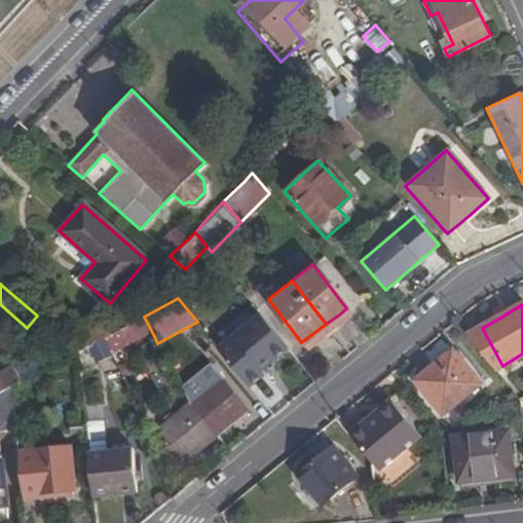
[(259,312),(218,346),(248,384),(260,374),(264,371),(261,367),(286,346),(259,312)]
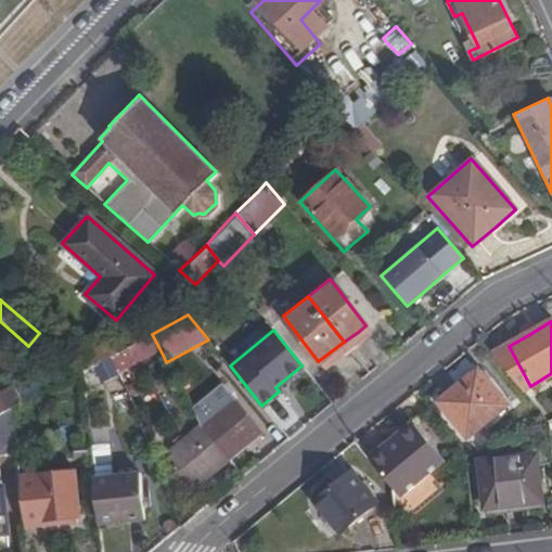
[(164,357),(152,334),(116,352),(113,355),(118,369),(122,379),(164,357)]
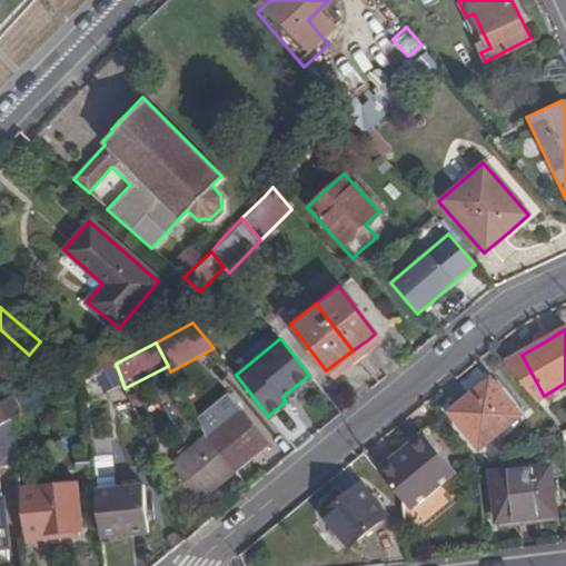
[(522,355),(506,366),(535,401),(544,396),(522,355)]
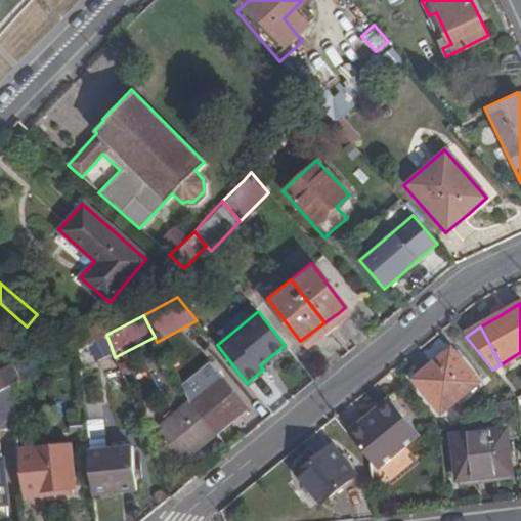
[(94,351),(112,348),(106,335),(95,340),(94,351)]
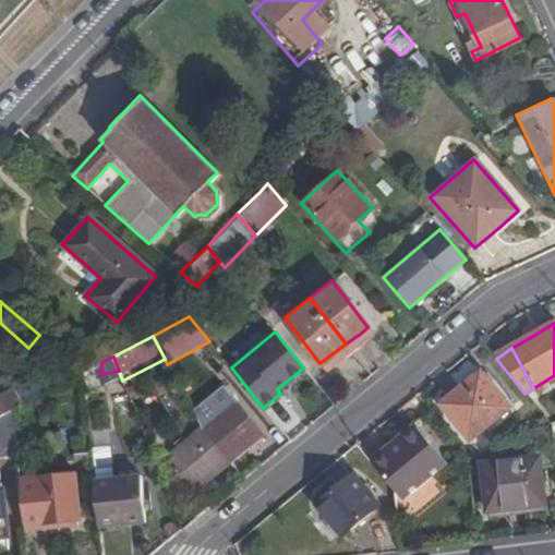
[(467,438),(507,405),(479,371),(460,385),(438,403),(467,438)]
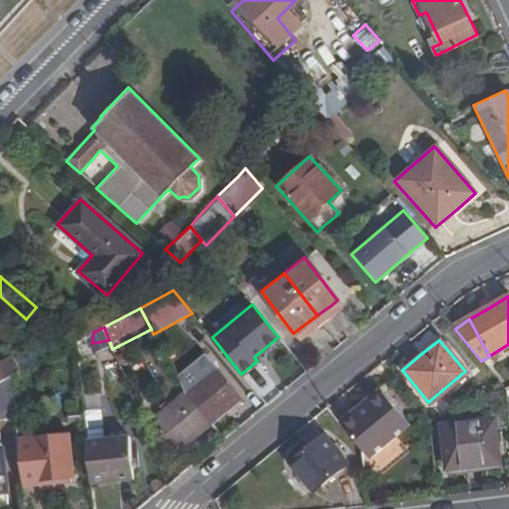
[(241,399),(203,356),(178,377),(185,391),(154,416),(165,428),(170,435),(182,449),(190,442),(233,406),(241,399)]
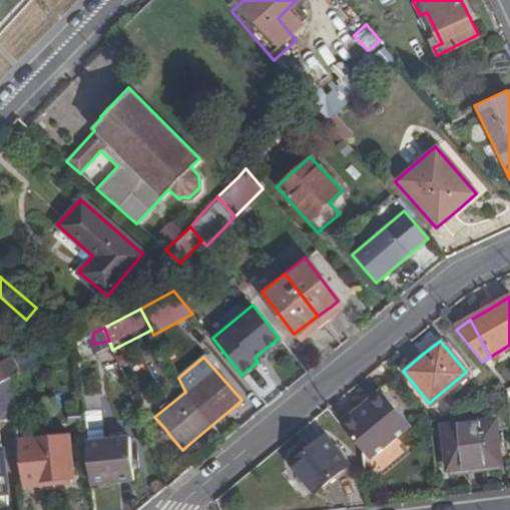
[(13,358),(3,362),(10,376),(14,374),(20,371),(13,358)]
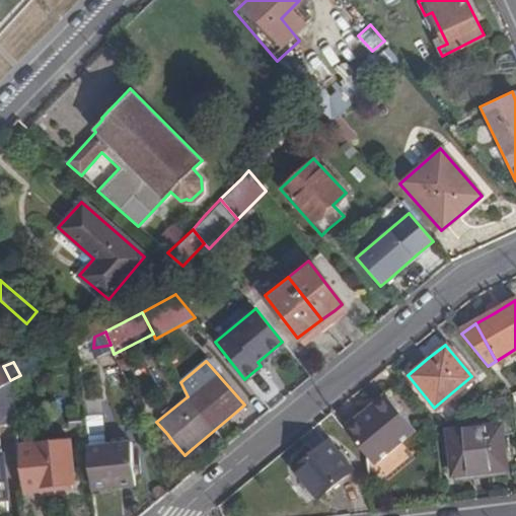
[(0,385),(10,380),(3,366),(0,367),(0,385)]
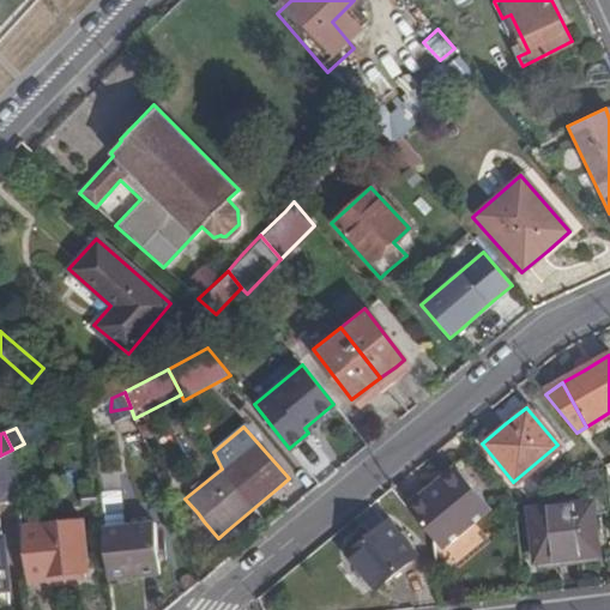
[(0,501),(22,497),(17,447),(12,450),(0,456),(0,501)]
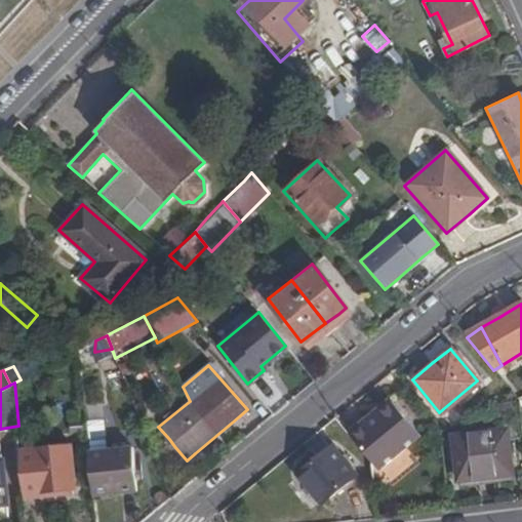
[(389,399),(374,410),(377,414),(392,402),(389,399)]
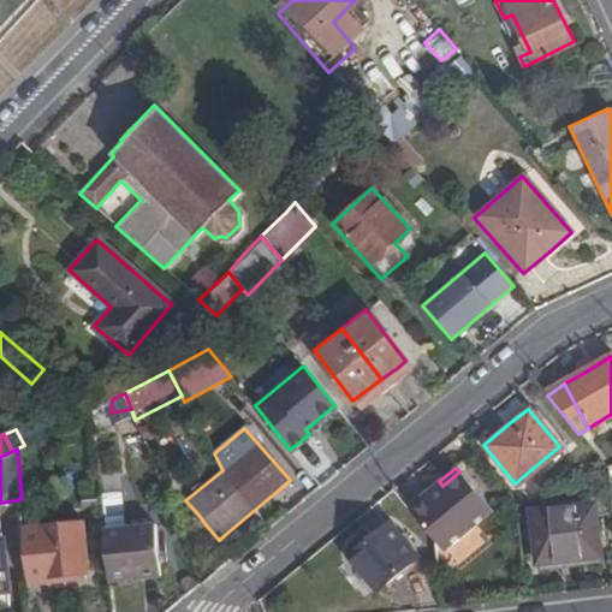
[(434,485),(408,506),(433,538),(435,553),(489,510),(459,471),(443,486),(439,481),(434,485)]
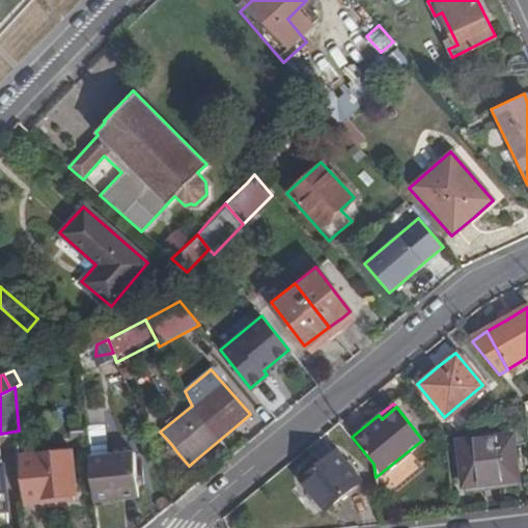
[(108,435),(86,437),(92,501),(137,498),(133,451),(109,453),(108,435)]
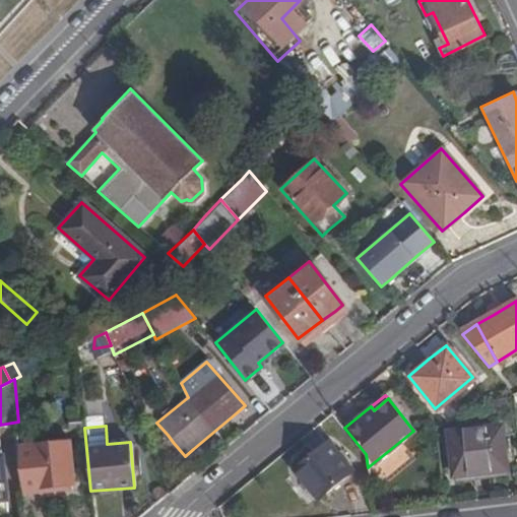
[(506,468),(501,428),(449,433),(453,474),(476,471),(506,468)]
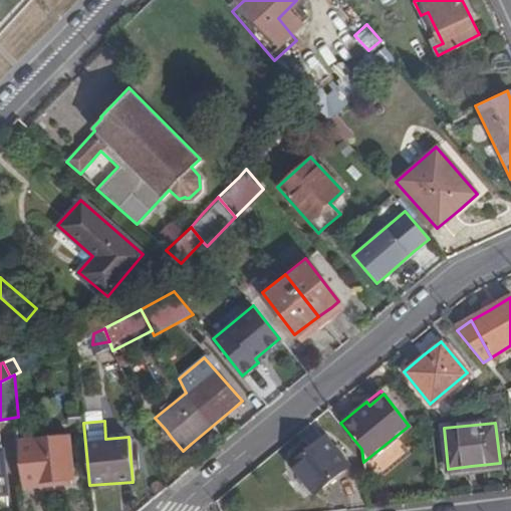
[(166,441),(171,437),(166,430),(160,434),(166,441)]
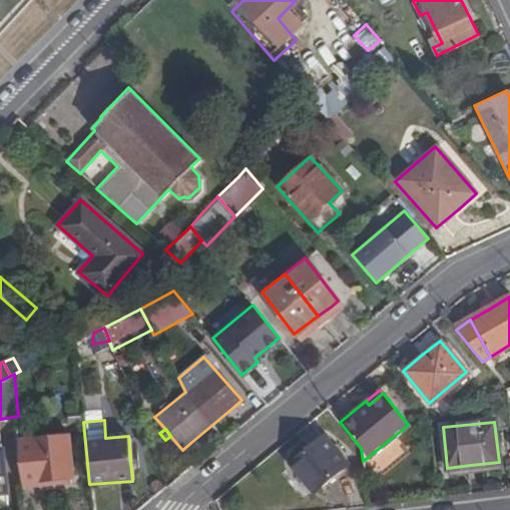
[(68,432),(19,434),(23,483),(48,481),(73,480),(68,432)]
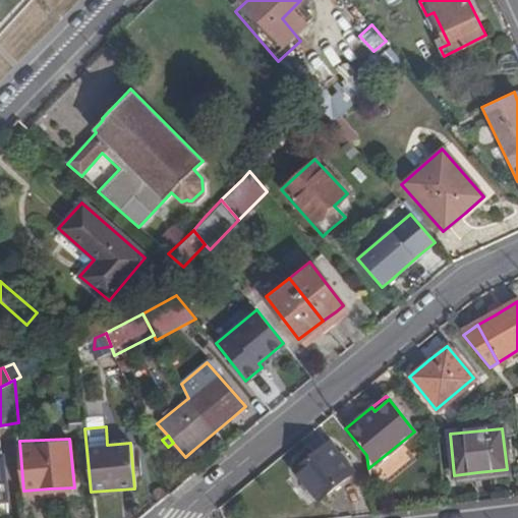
[(321,499),(353,473),(330,444),(313,457),(296,470),(321,499)]
